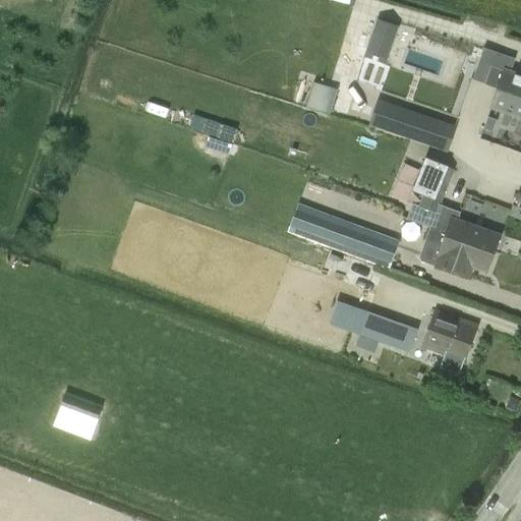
[(378,20),(365,56),(385,62),(397,27),(378,20)]
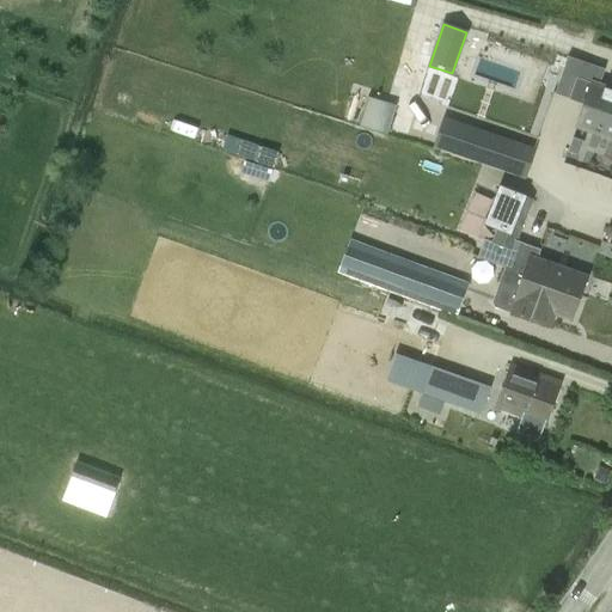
[(586,103),(583,106),(611,116),(611,90),(576,78),(570,98),(586,103)]
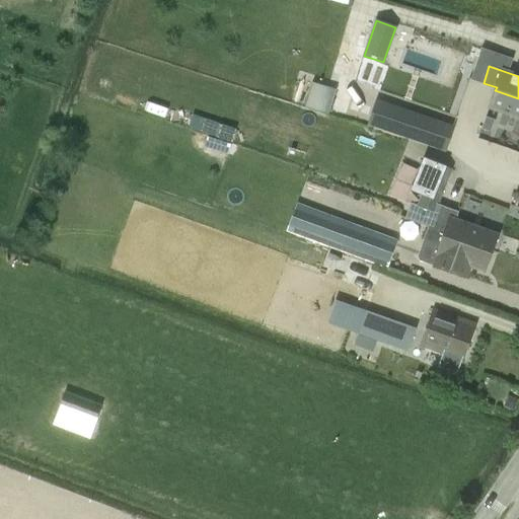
[(348,118),(353,97),(331,93),(334,86),(306,80),(300,106),(348,118)]
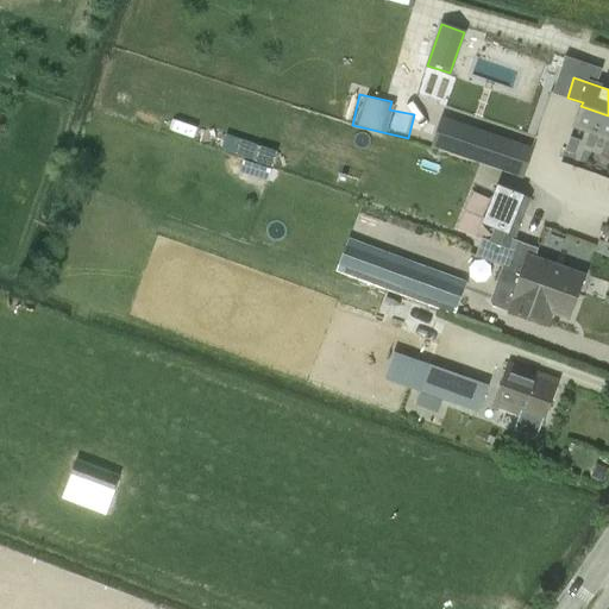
[(608,115),(581,106),(573,127),(608,138),(608,115)]
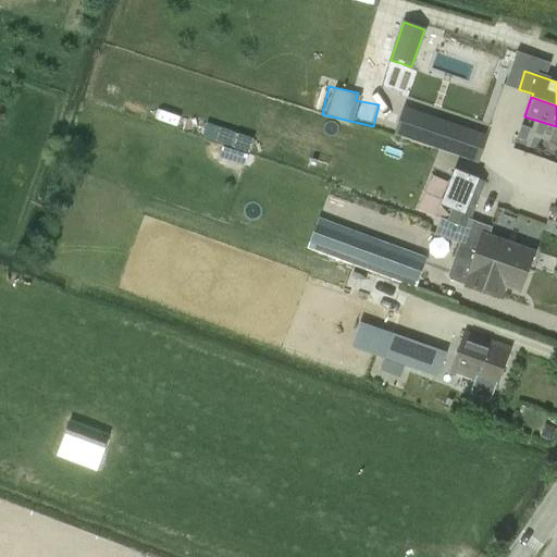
[(418,111),(409,137),(472,159),(481,132),(418,111)]
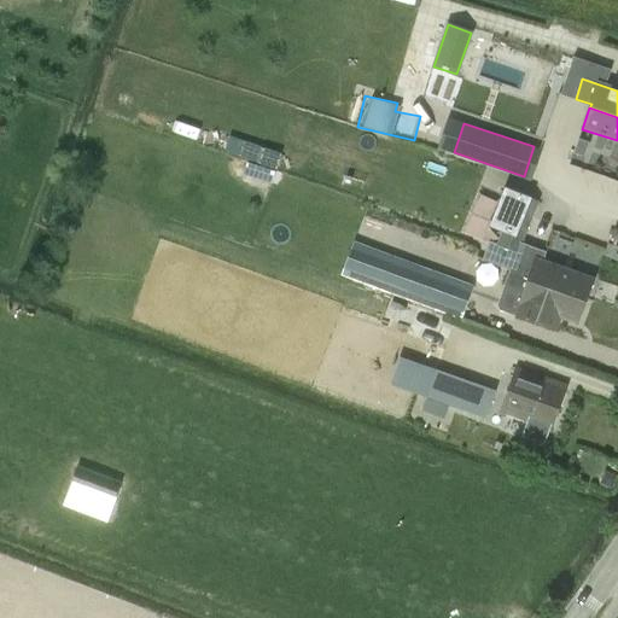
[(283,152),(231,135),(225,151),(277,169),(283,152)]
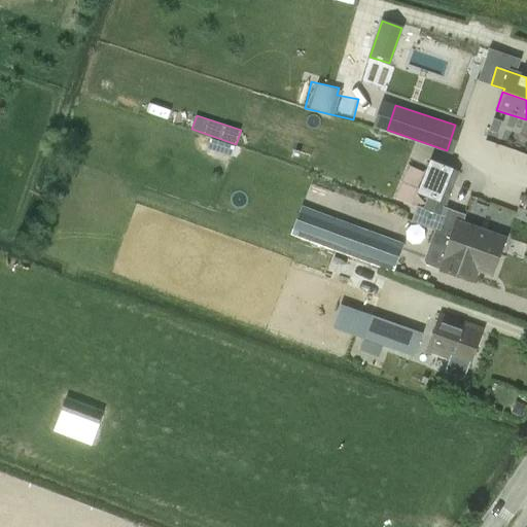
[(488,116),(486,132),(503,135),(506,118),(488,116)]
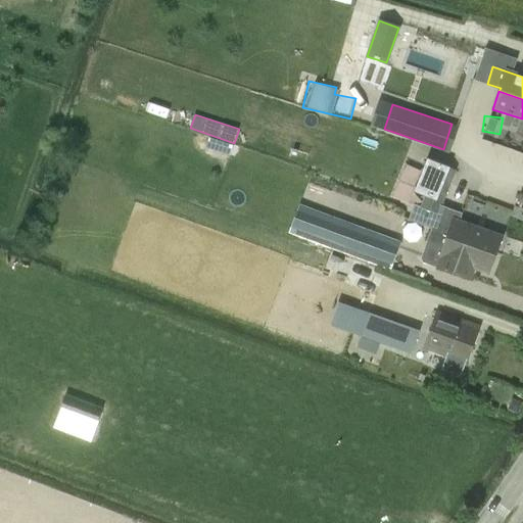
[(522,134),(522,121),(516,120),(512,131),(522,134)]
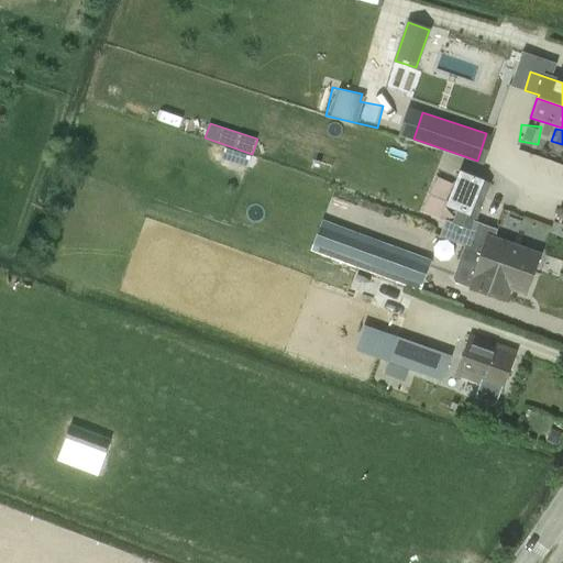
[(247,167),(251,157),(225,148),(222,159),(247,167)]
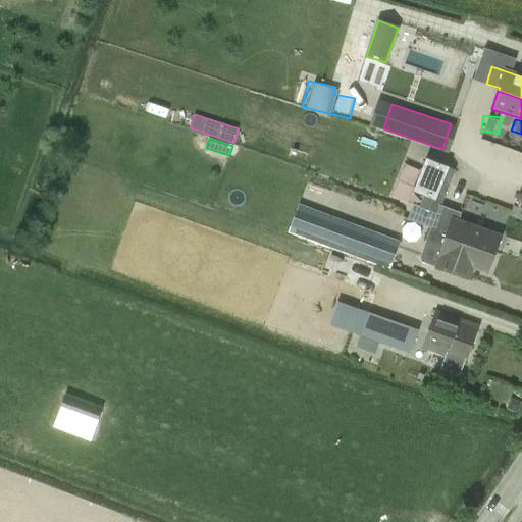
[(426,157),(419,175),(413,191),(424,195),(419,207),(412,204),(407,220),(429,228),(428,232),(429,232),(492,257),(501,237),(459,221),(461,213),(440,206),(449,187),(455,168),(426,157)]
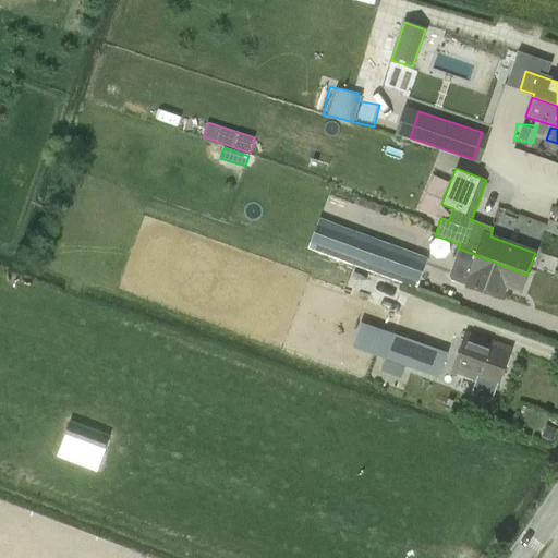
[(349,257),(379,268),(377,275),(400,283),(402,276),(420,282),(428,258),(377,240),(375,245),(355,239),(349,257)]
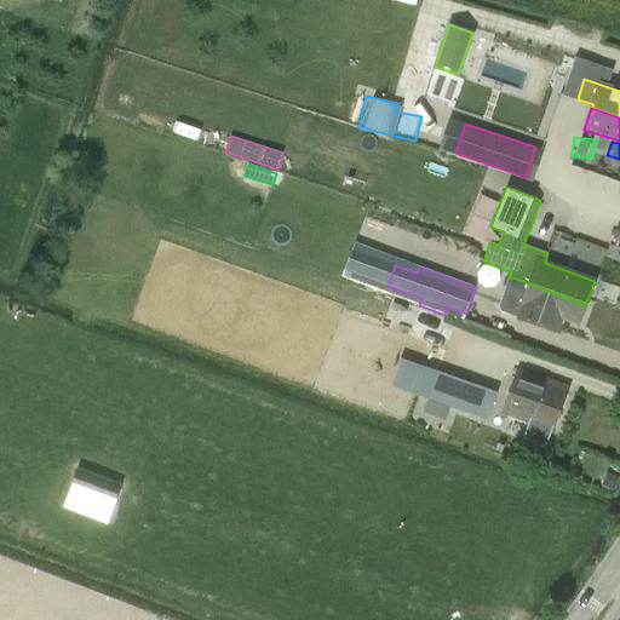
[(585,305),(510,276),(500,309),(501,314),(558,333),(563,321),(578,326),(585,305)]
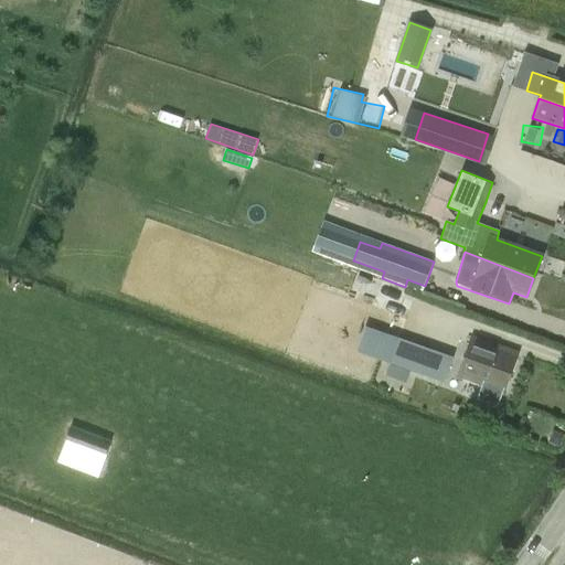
[(388,298),(411,301),(412,292),(390,289),(388,298)]
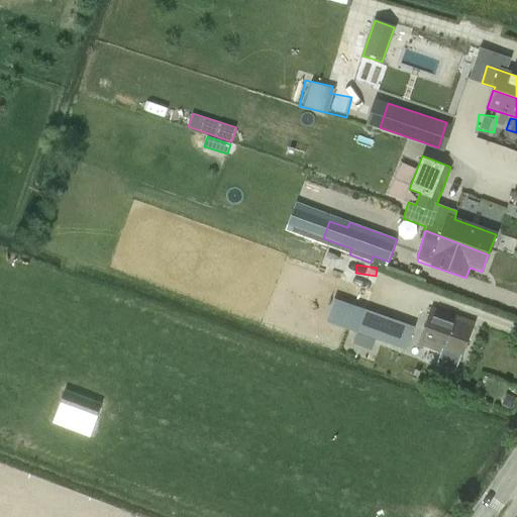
[(417,345),(441,354),(437,365),(455,371),(458,360),(460,360),(474,323),(430,308),(417,345)]
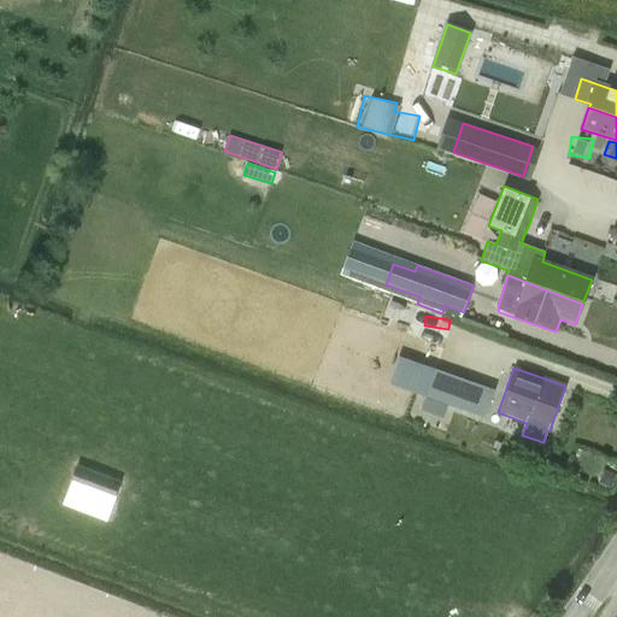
[(434,372),(424,398),(485,419),(494,394),(434,372)]
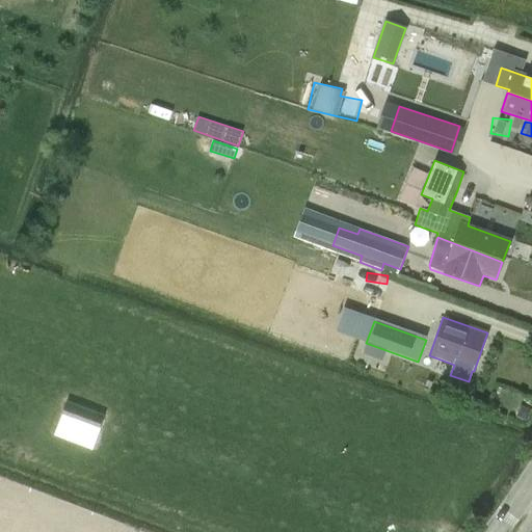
[(98,433),(104,417),(67,402),(60,419),(53,435),(92,450),(98,433)]
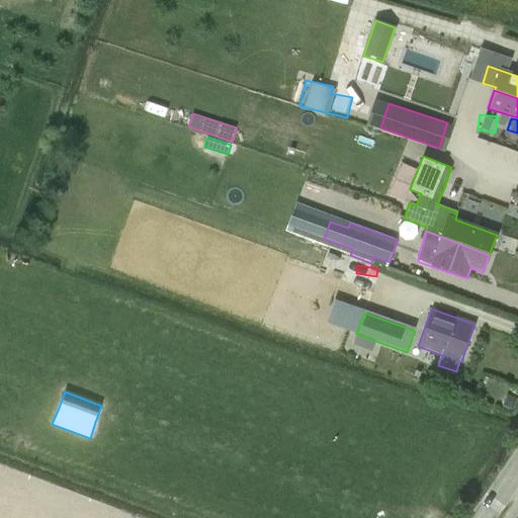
[(517,400),(511,397),(506,399),(503,405),(513,410),(517,400)]
